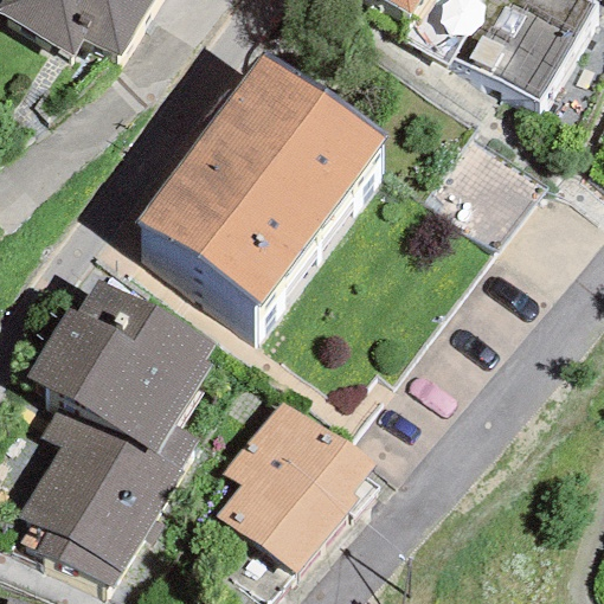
[(0,0),(0,12),(74,55),(84,38),(120,59),(154,0),(0,0)]
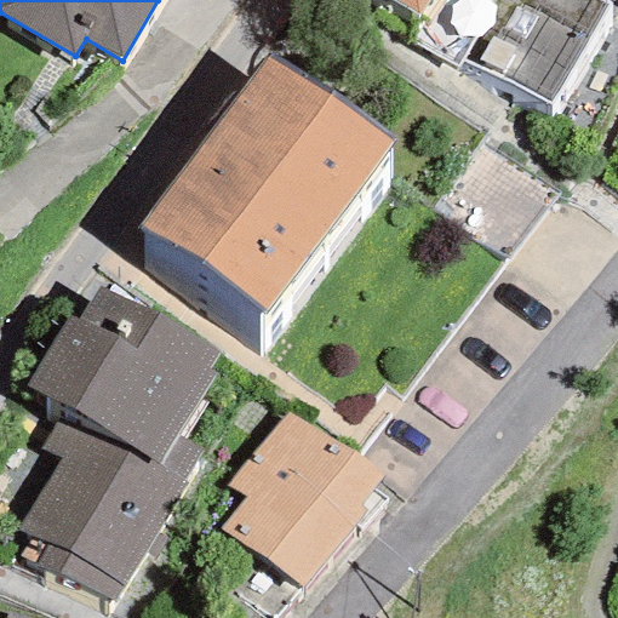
[(392,0),(419,17),(429,0),(392,0)]
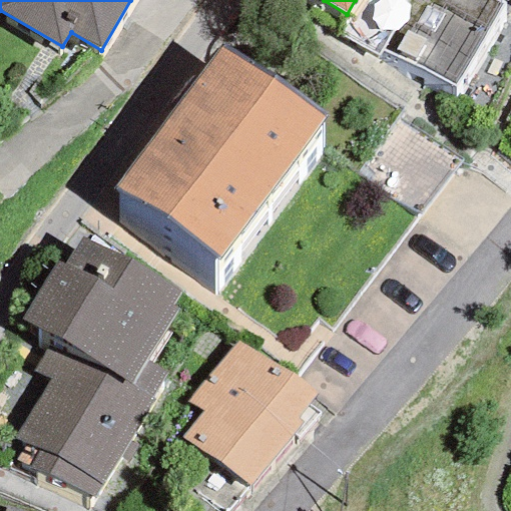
[(503,2),(499,0),(406,0),(381,46),(456,87),(503,2)]
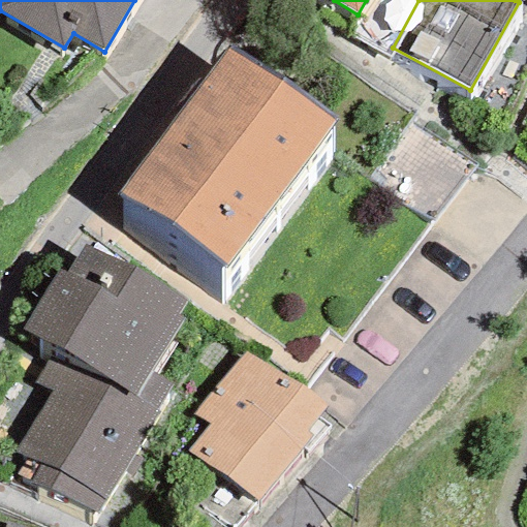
[(123,191),(227,267),(335,118),(230,42),(123,191)]
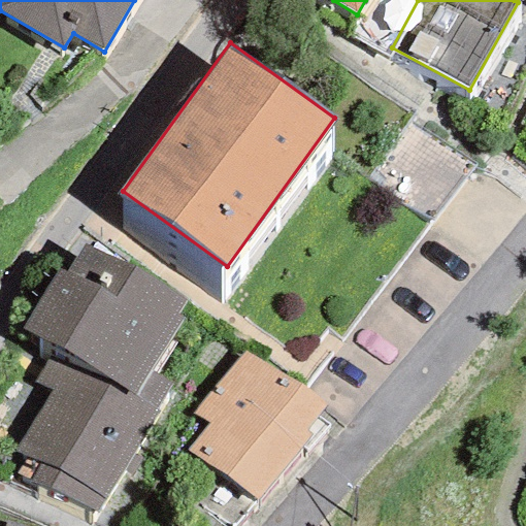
[(475,167),(412,122),(370,178),(434,224),(475,167)]
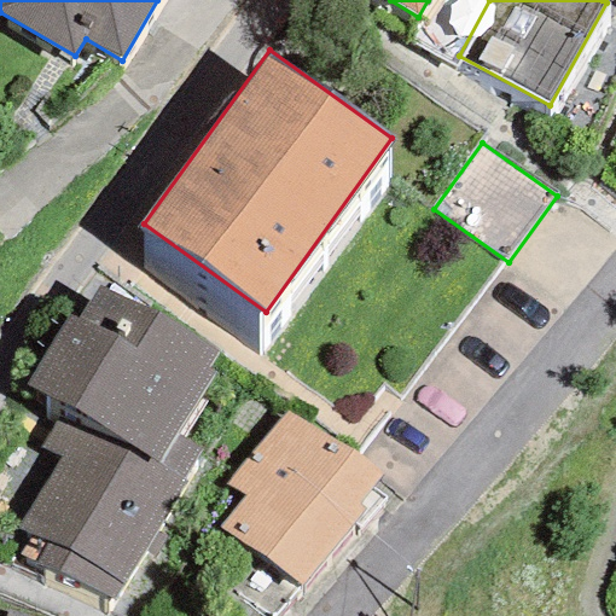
[(218,352),(98,282),(77,317),(70,312),(29,382),(65,405),(44,442),(62,453),(18,526),(32,534),(23,548),(114,602),(187,478),(184,477),(202,446),(179,433),(216,368),(210,365),(218,352)]
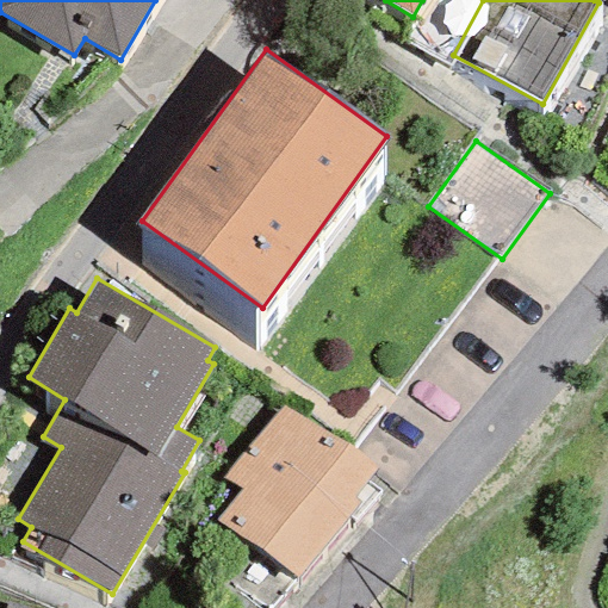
[(378,469),(285,399),(227,476),(242,486),(218,517),(299,578),(348,514),(357,520),(379,490),(368,482),(378,469)]
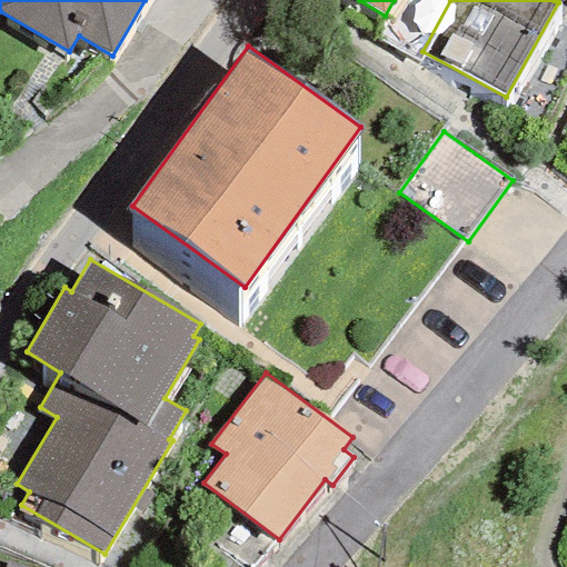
All buildings are outlined.
